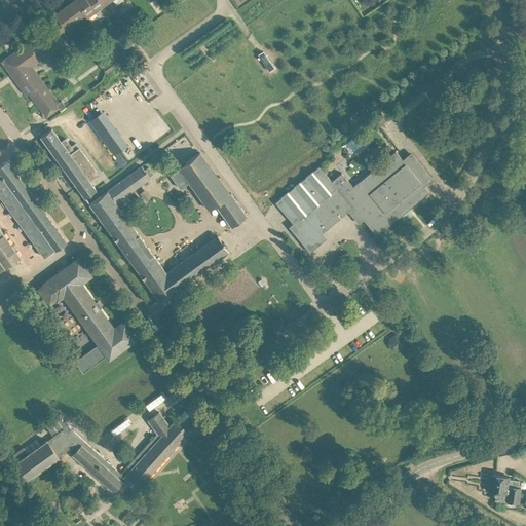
[(74,0),(54,14),(58,20),(14,51),(16,54),(11,58),(9,54),(1,61),(7,70),(10,68),(13,72),(10,74),(14,79),(16,77),(20,80),(16,82),(26,95),(29,92),(46,116),(59,108),(61,111),(66,107),(62,100),(59,102),(29,63),(52,45),(49,41),(84,15),(86,19),(111,0),(74,0)]
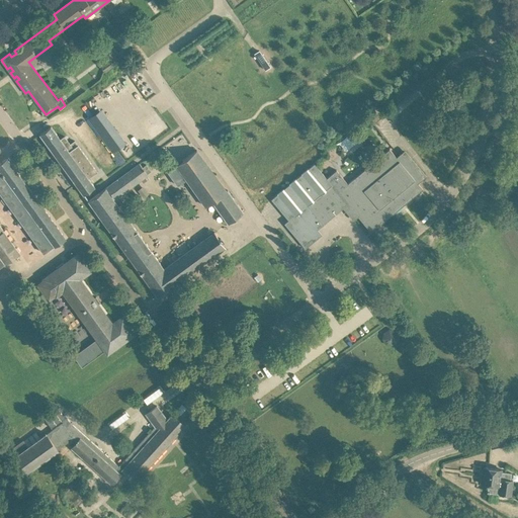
[(77,27),(72,30),(77,37),(82,33),(77,27)]
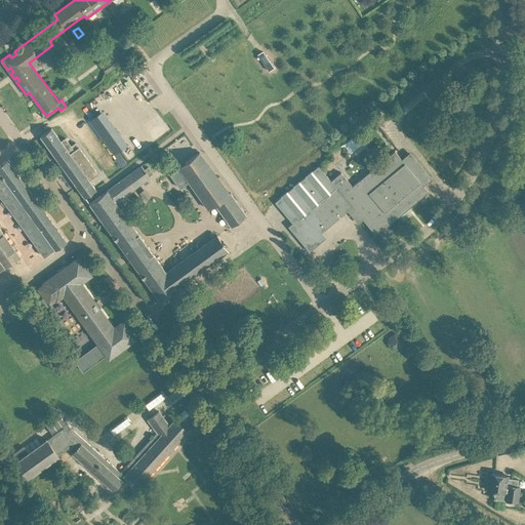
[(112,61),(102,68),(105,72),(106,73),(120,62),(118,59),(113,51),(108,55),(112,61)]
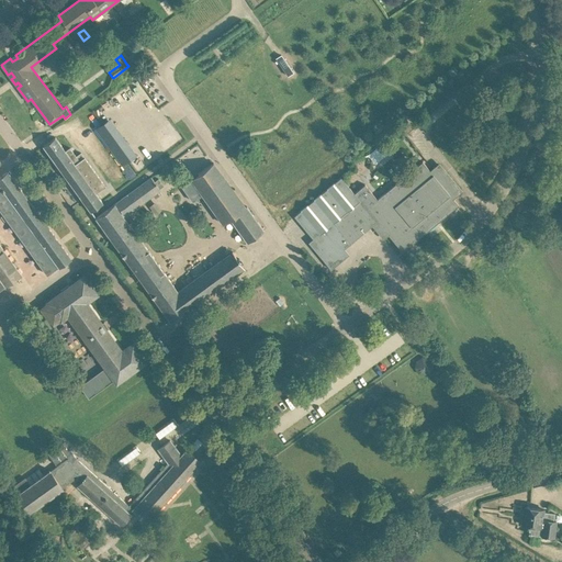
[(94,127),(121,164),(136,154),(109,116),(94,127)]
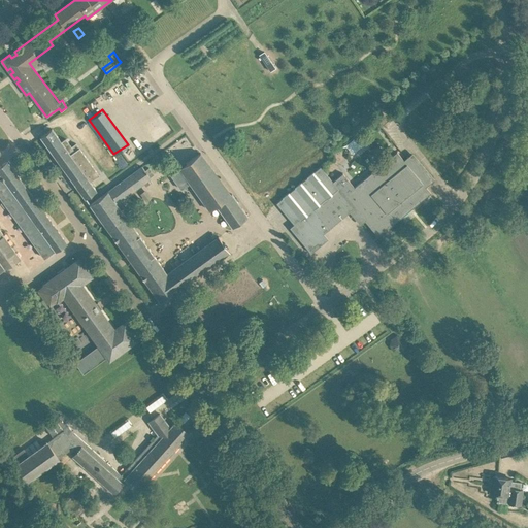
[(382,111),(375,118),(383,125),(389,120),(382,111)]
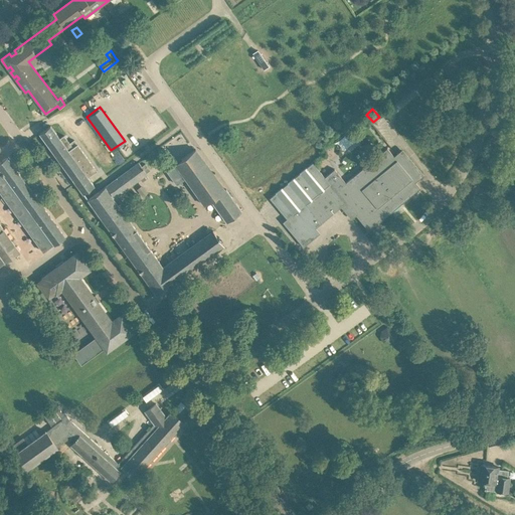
[(50,125),(39,133),(82,193),(94,185),(88,176),(96,169),(74,140),(69,143),(63,135),(59,138),(50,125)]
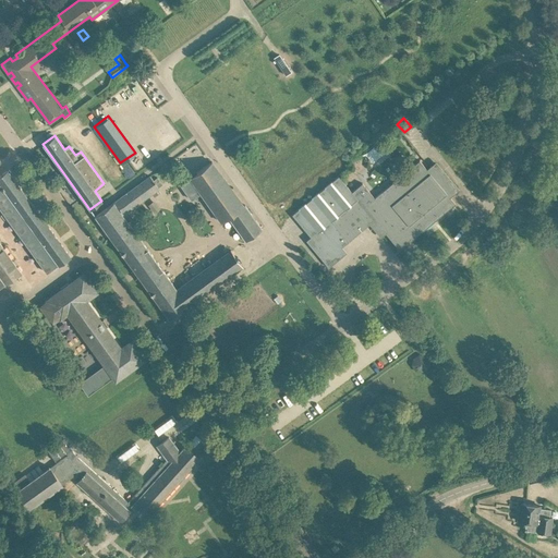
[(185,166),(203,155),(197,145),(179,156),(185,166)]
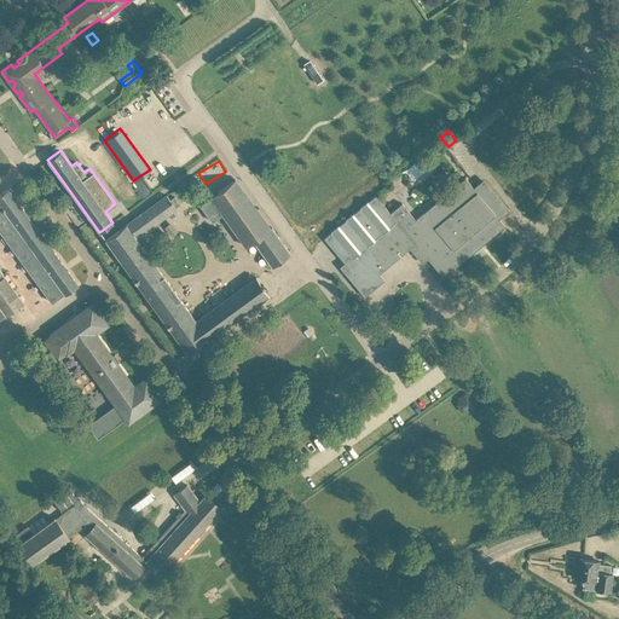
[(324,238),(345,262),(340,266),(364,296),(372,290),(368,284),(416,243),(443,277),(505,225),(498,218),(507,209),(484,181),(474,189),(466,178),(415,219),(401,203),(389,213),(375,195),(324,238)]
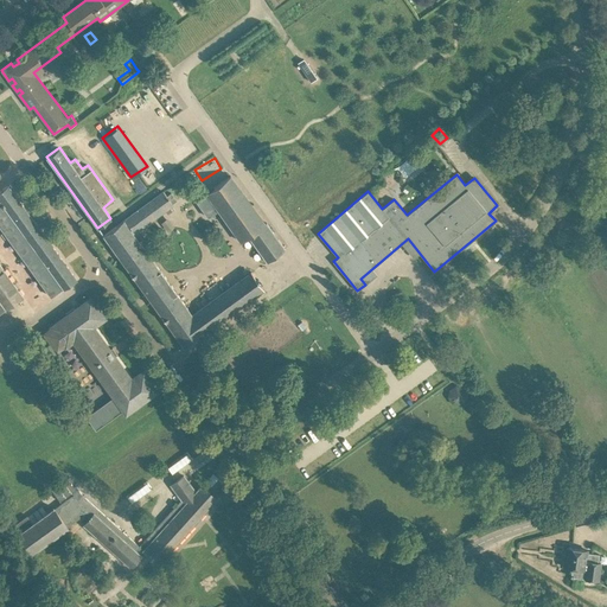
[(206,193),(196,200),(208,217),(218,210),(241,242),(248,236),(267,262),(285,249),(266,223),(264,223),(230,176),(206,193)]
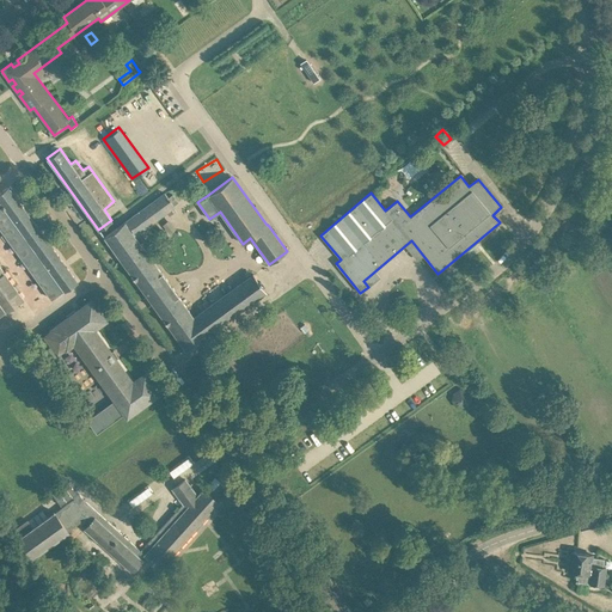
[(0,225),(5,232),(17,251),(51,299),(63,289),(65,291),(78,281),(8,187),(0,191),(0,225)]
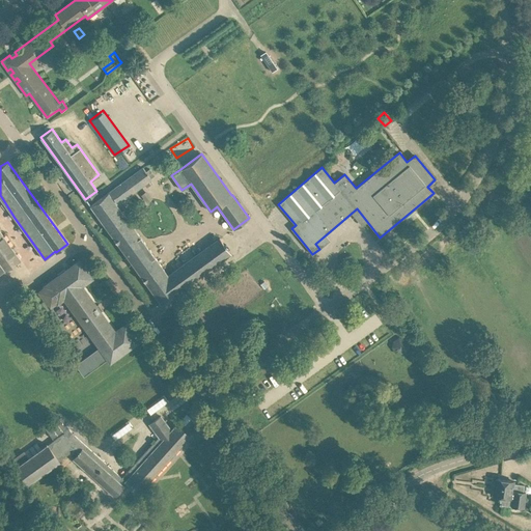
[(141,168),(101,197),(90,205),(161,303),(169,298),(228,253),(218,236),(167,273),(118,204),(150,180),(149,178),(155,175),(149,168),(144,172),(141,168)]
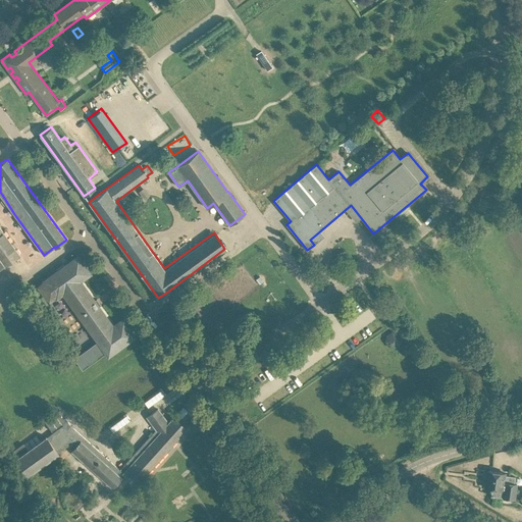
[(0,265),(3,264),(3,265),(20,253),(14,245),(0,225),(0,265)]
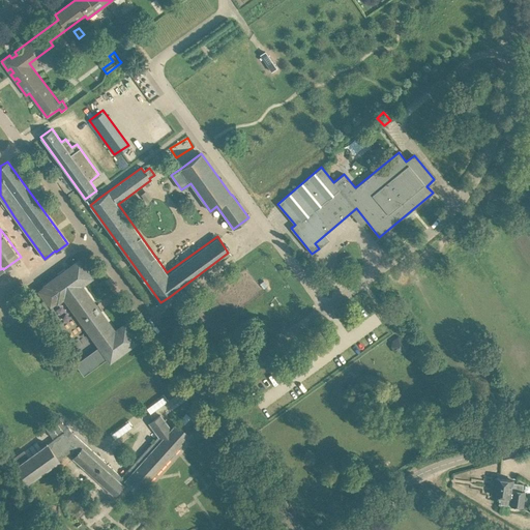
[(46,286),(39,291),(42,295),(46,299),(48,302),(50,305),(58,300),(65,295),(101,345),(104,349),(88,360),(86,356),(76,363),(84,374),(106,358),(108,356),(110,359),(128,347),(137,341),(125,324),(114,331),(99,311),(95,304),(81,285),(91,276),(79,260),(65,270),(64,268),(57,273),(59,275),(46,285),(46,286)]
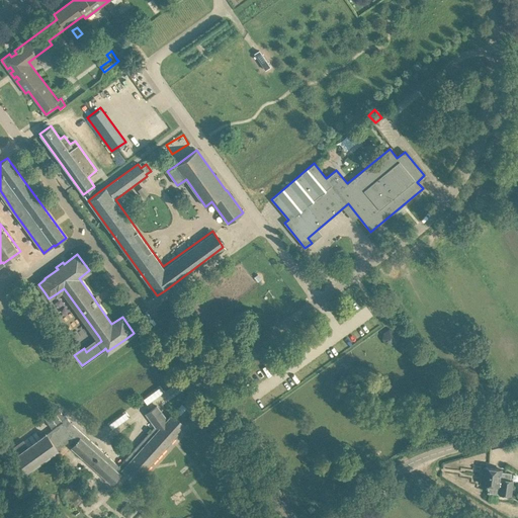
[(381,332),(387,343),(399,338),(394,326),(381,332)]
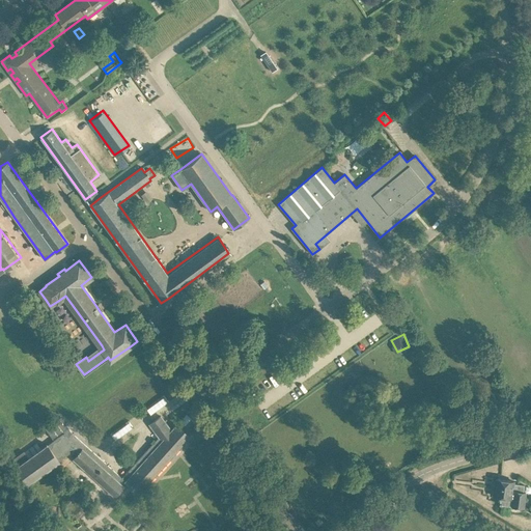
[(164,396),(146,409),(150,414),(167,401),(164,396)]
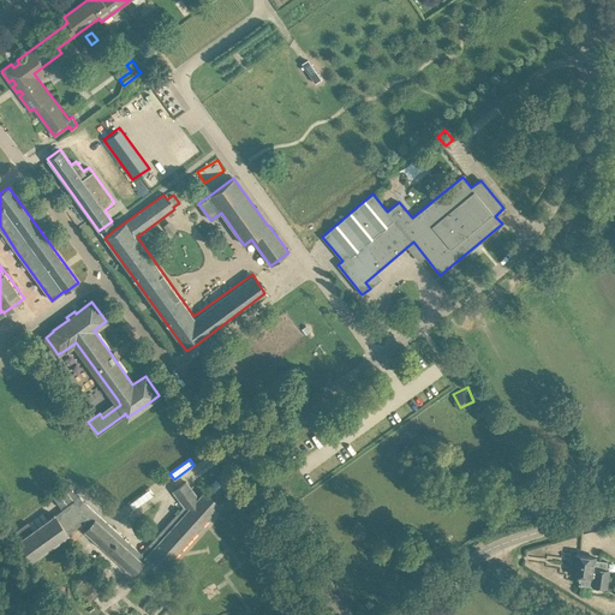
[(216,478),(210,487),(215,491),(222,484),(216,478)]
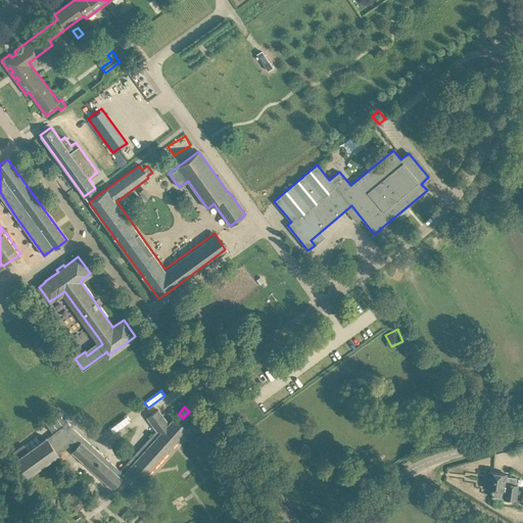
[(63,426),(65,428),(48,439),(47,438),(41,442),(37,436),(12,454),(29,477),(59,455),(58,453),(67,446),(73,450),(70,452),(111,487),(123,475),(136,487),(187,429),(174,418),(169,424),(158,410),(147,418),(156,432),(121,472),(72,428),(61,413),(46,423),(53,434),(63,426)]
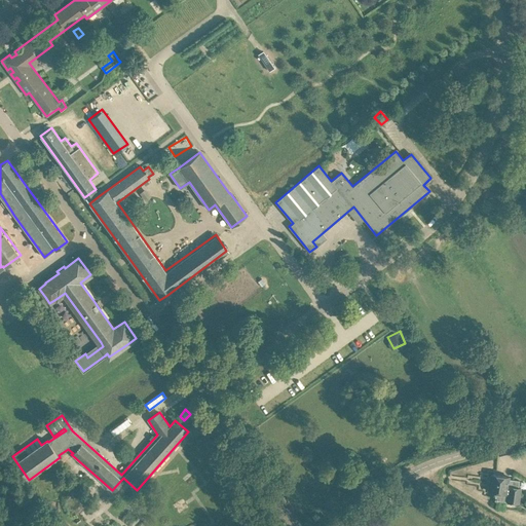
[(126,418),(110,430),(114,436),(130,423),(126,418)]
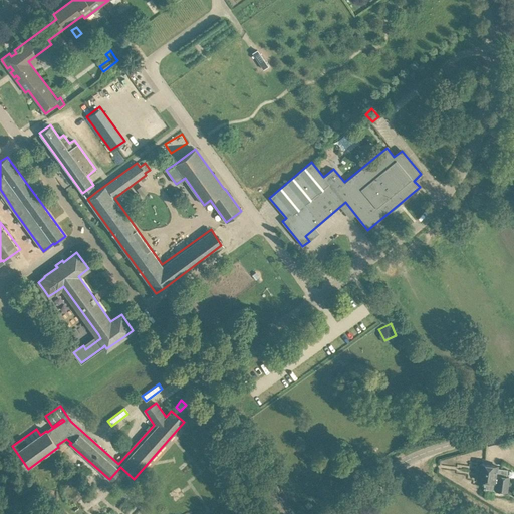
[(506,476),(507,469),(496,468),(496,465),(480,463),(478,480),(484,481),(483,488),(506,491),(508,476),(506,476)]
